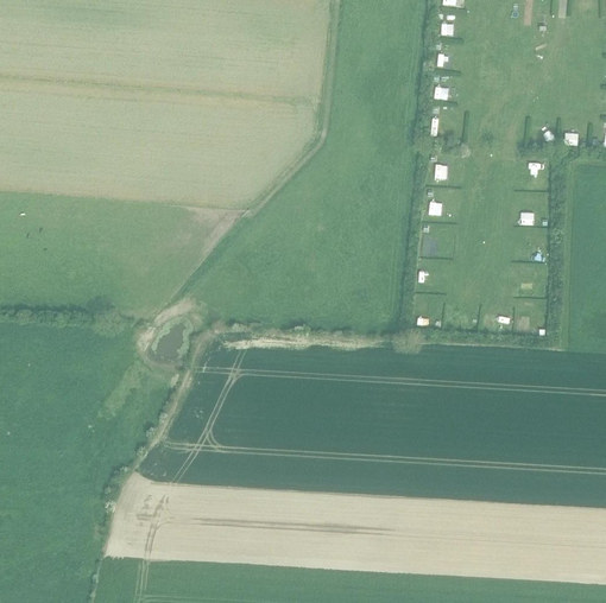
[(447,100),(448,88),(435,87),(435,99),(447,100)]
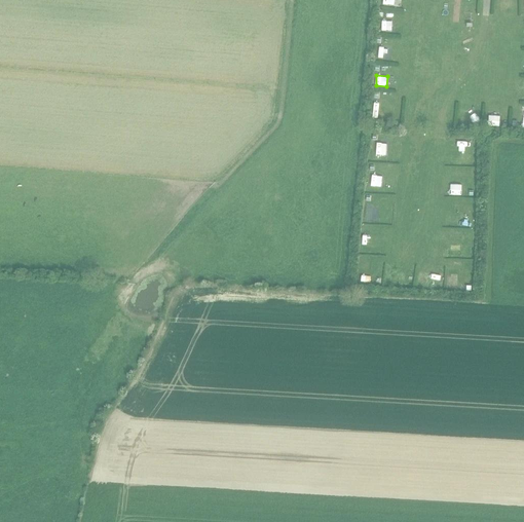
[(374,103),(374,114),(383,114),(384,104),(374,103)]
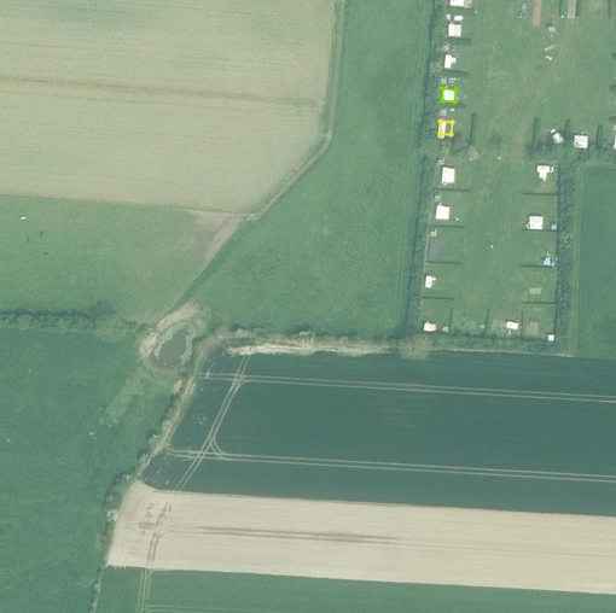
[(480,122),(478,134),(495,135),(497,123),(480,122)]
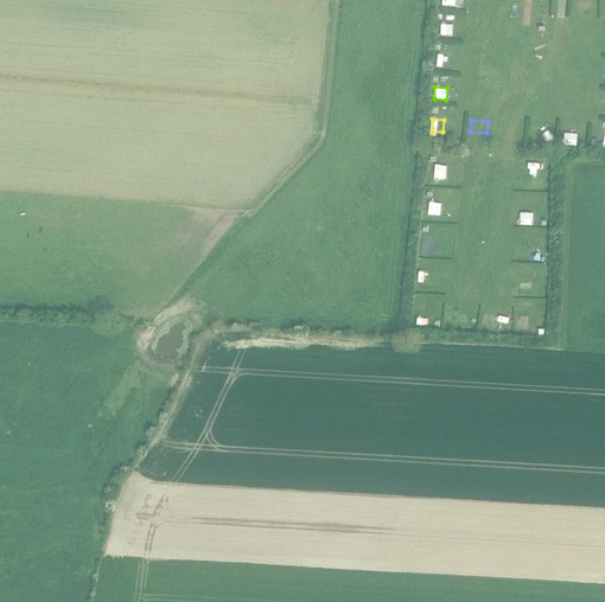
[(521,136),(521,126),(502,126),(502,136),(521,136)]
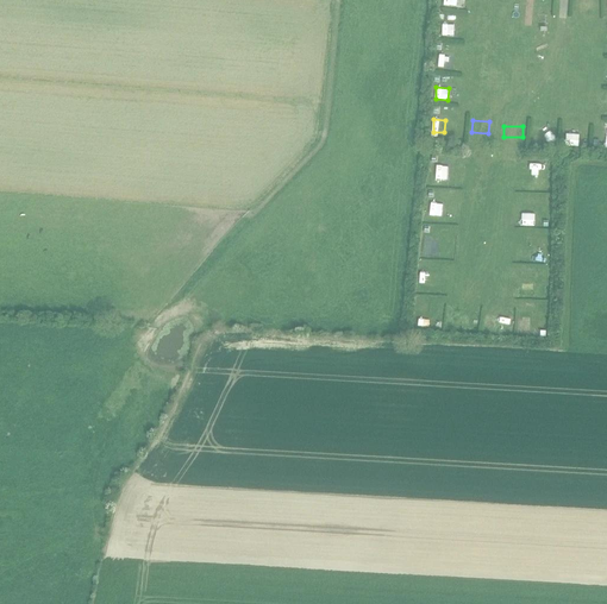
[(584,137),(584,126),(564,126),(564,136),(584,137)]
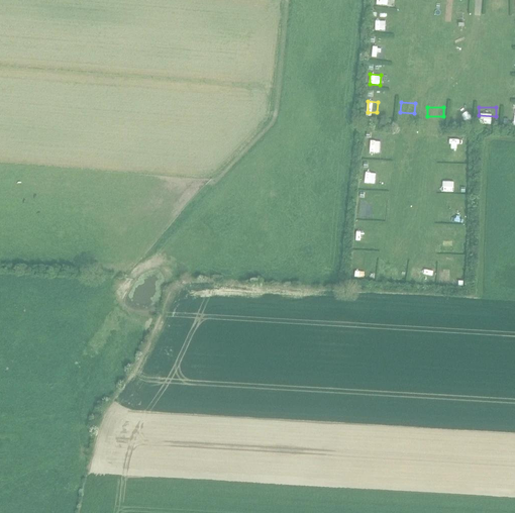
[(458,109),(457,118),(473,118),(473,110),(458,109)]
